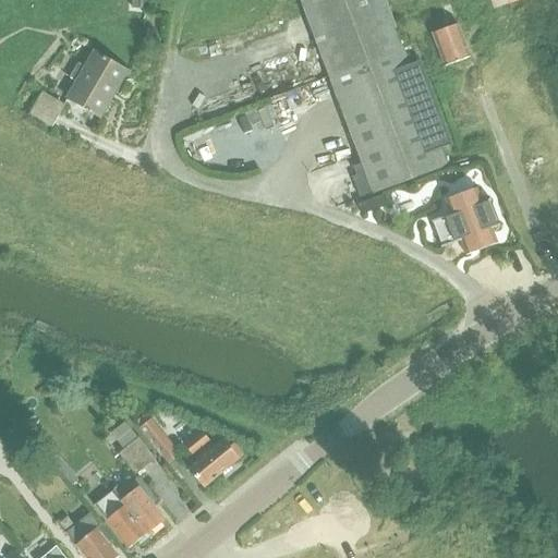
[(147,9),(147,0),(132,0),(132,8),(147,9)]
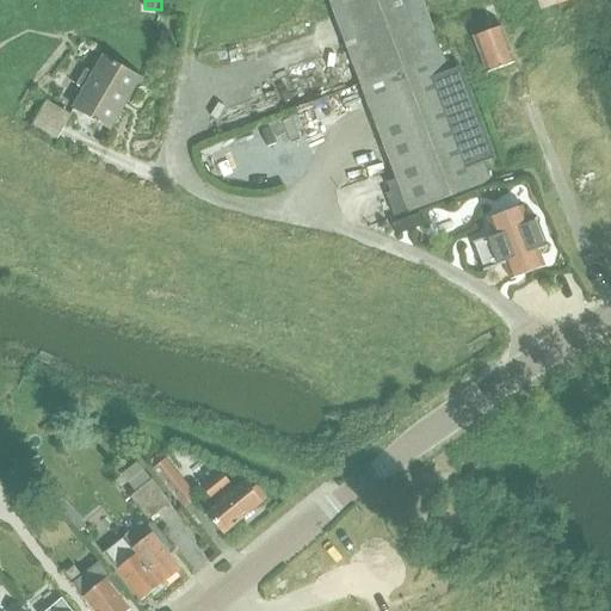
[(420,0),(329,0),(360,81),(440,51),(439,48),(432,30),(420,0)]
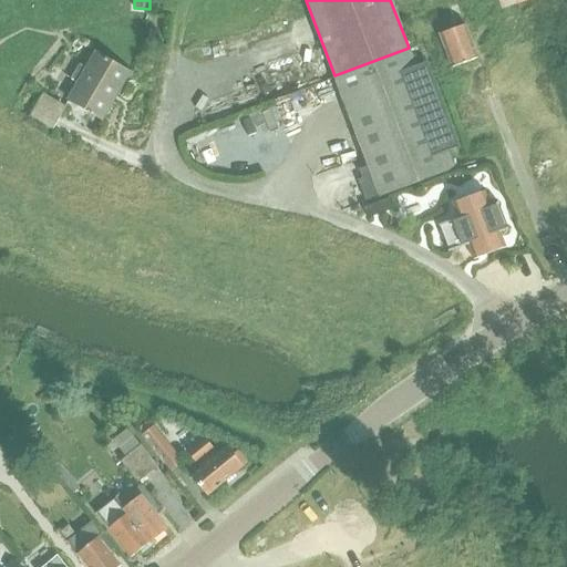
[(402,14),(405,35),(437,31),(434,9),(402,14)]
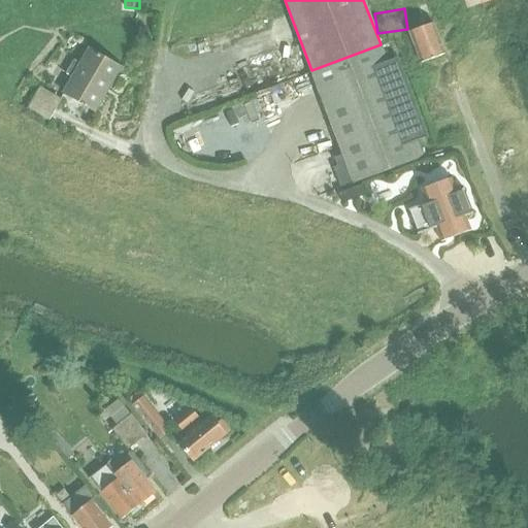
[(409,33),(420,62),(443,53),(432,24),(409,33)]
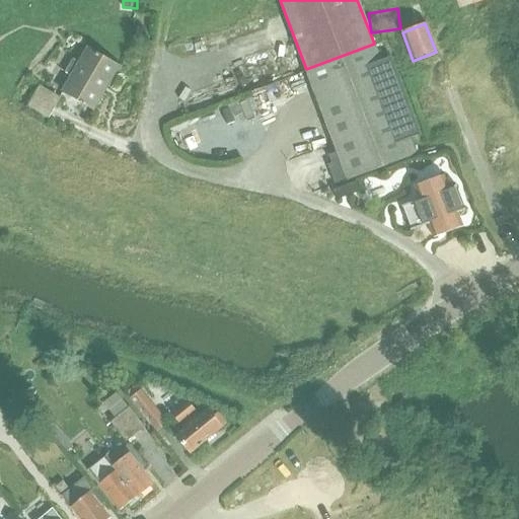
[(374,44),(306,69),(336,145),(320,152),(334,183),(349,178),(349,179),(418,153),(412,137),(421,134),(392,59),(382,62),(374,44)]
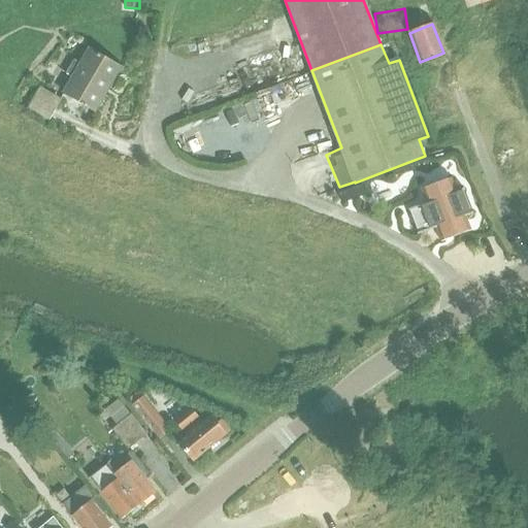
[(89,50),(80,65),(73,61),(66,74),(73,77),(64,94),(94,112),(120,68),(89,50)]
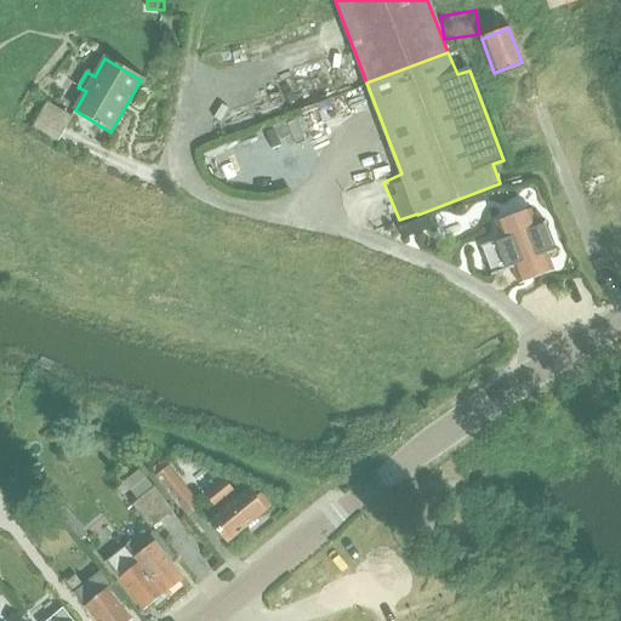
[(320,114),(343,115),(345,92),(322,91),(320,114)]
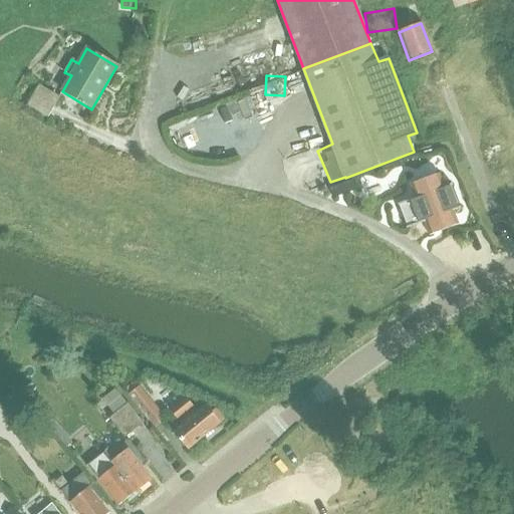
[(59,97),(39,85),(26,105),(47,117),(59,97)]
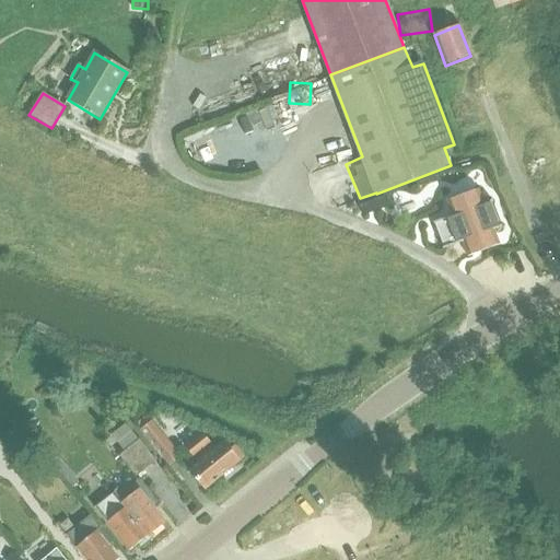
[(479,129),(465,136),(470,147),(485,140),(479,129)]
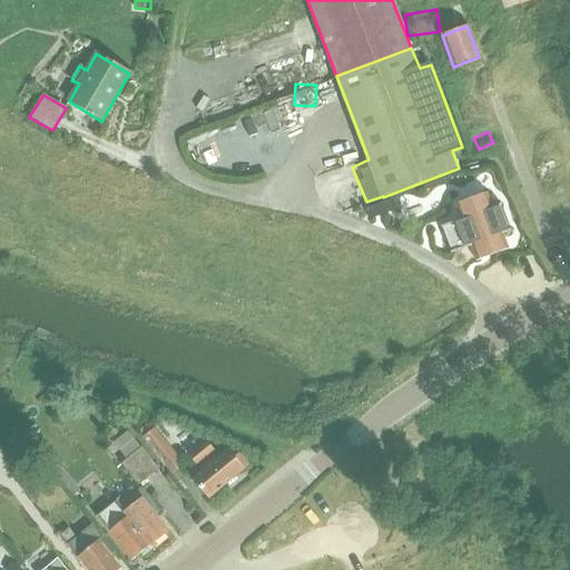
[(487,193),(454,205),(460,219),(440,227),(441,228),(443,228),(452,252),(450,252),(451,254),(470,246),(475,262),(508,249),(502,234),(511,232),(510,229),(508,231),(499,207),(501,206),(500,204),(492,207),(487,193)]
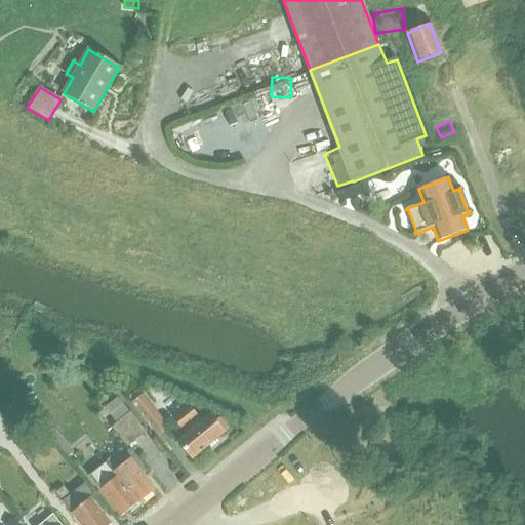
[(359,182),(336,190),(340,200),(363,192),(359,182)]
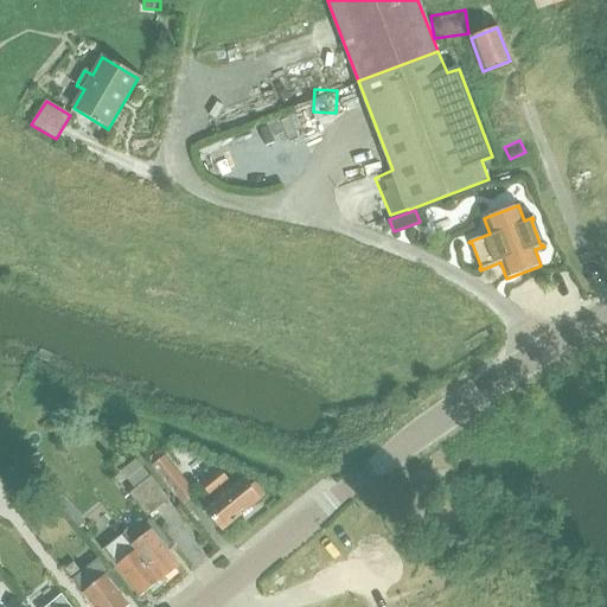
[(180,477),(164,457),(152,466),(167,486),(180,477)]
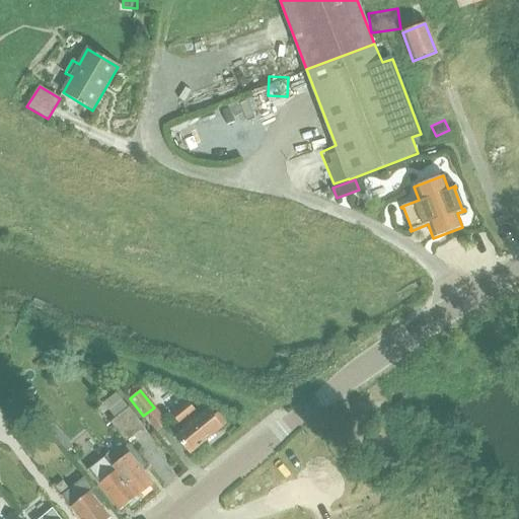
[(144,428),(129,409),(117,394),(103,404),(116,419),(112,423),(127,441),(144,428)]
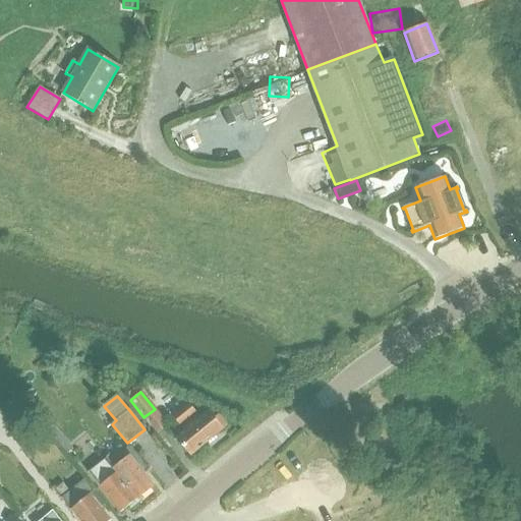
[(175,438),(190,456),(224,428),(223,427),(227,424),(219,414),(215,417),(209,410),(199,417),(197,413),(181,427),(183,430),(175,438)]
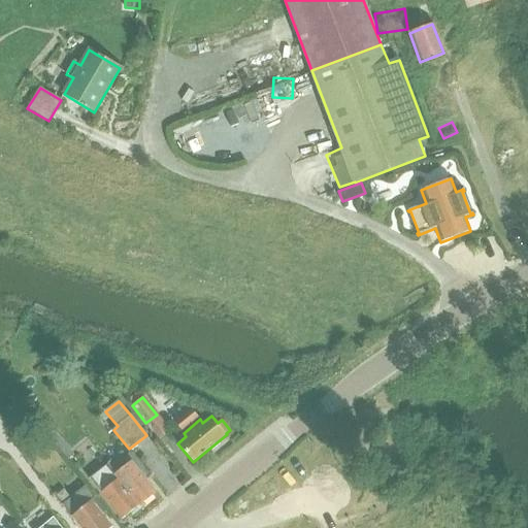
[(83,471),(92,463),(76,443),(66,451),(83,471)]
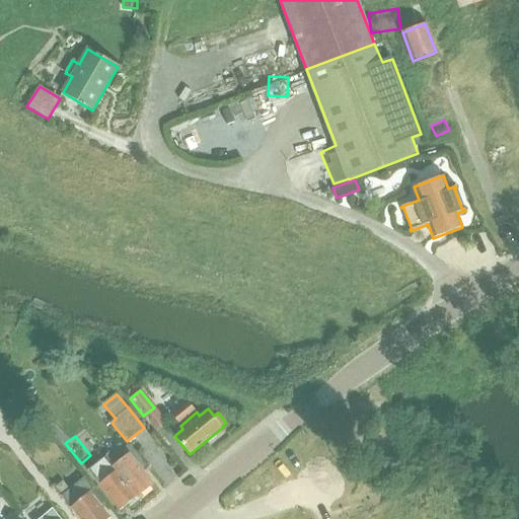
[(120,443),(106,455),(139,496),(153,485),(142,471),(147,467),(129,445),(125,448),(120,443)]
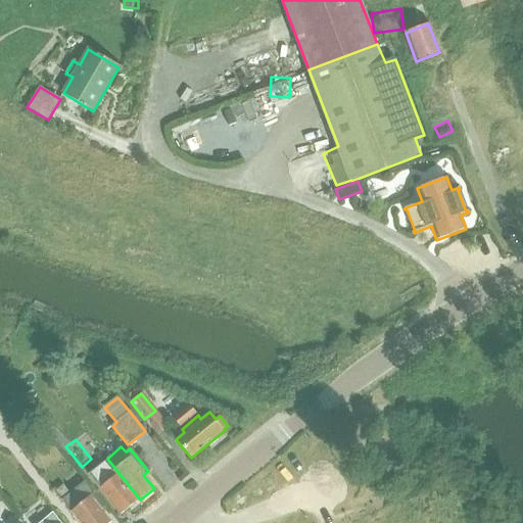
[(107,459),(89,473),(122,515),(140,500),(107,459)]
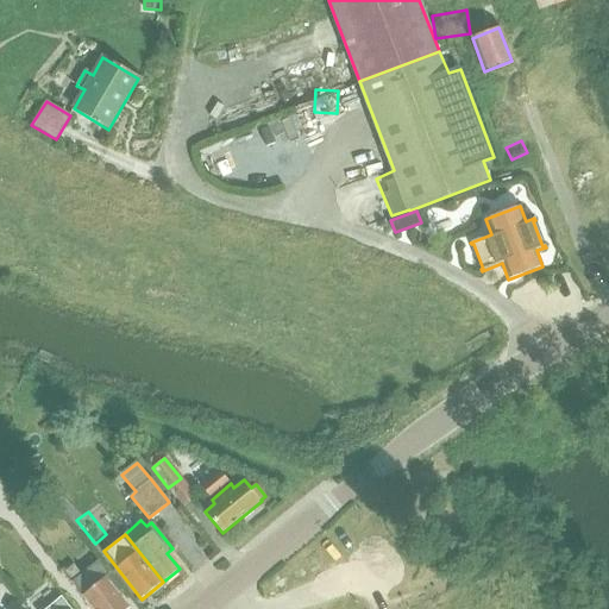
[(93,608),(129,608),(130,608),(118,594),(123,590),(99,560),(73,583),(93,608)]
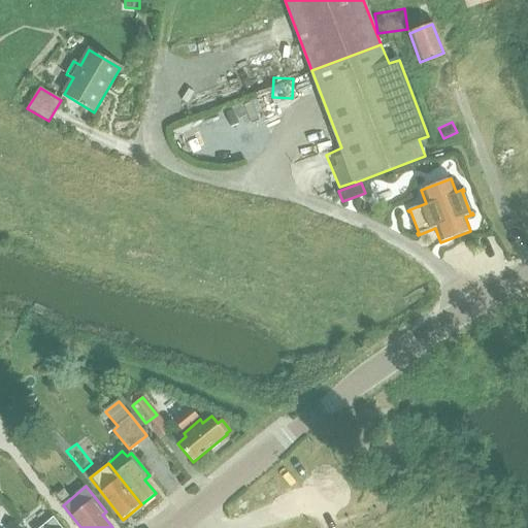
[(62,527),(54,518),(40,527),(62,527)]
